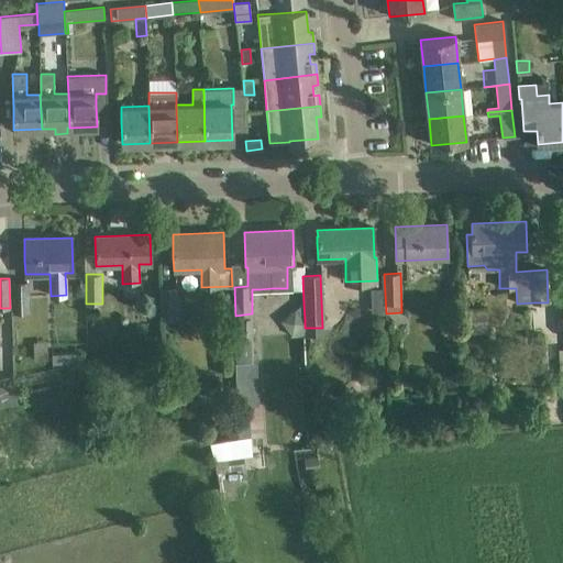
[(12,283),(13,313),(29,312),(28,283),(12,283)]
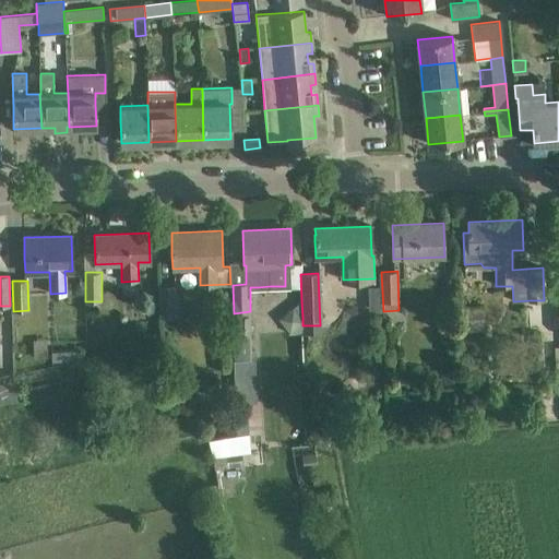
[(161,286),(162,318),(177,317),(176,285),(161,286)]
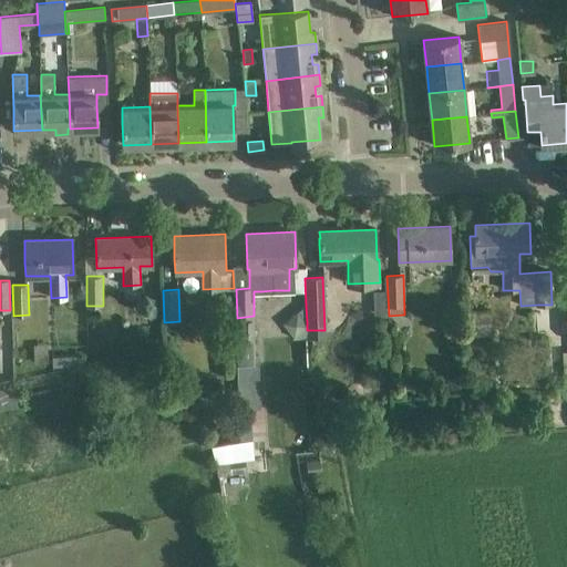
[(303,306),(282,321),(295,338),(307,337),(307,330),(307,322),(306,306),(303,306)]
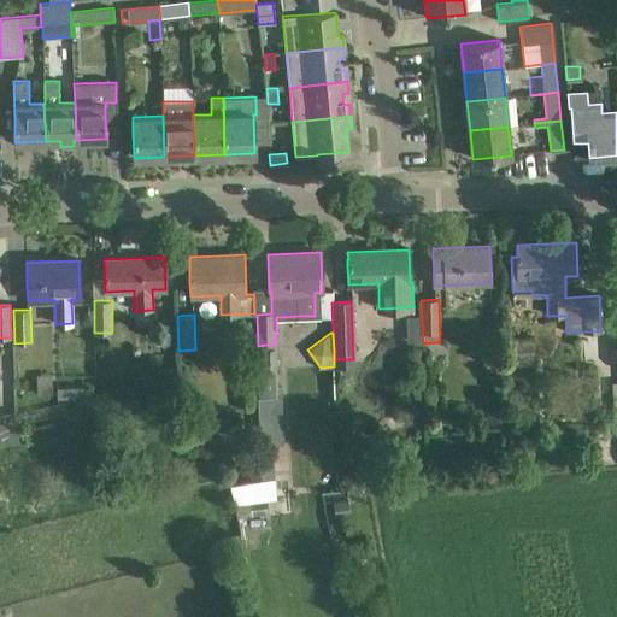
[(511,339),(511,366),(533,365),(533,339),(511,339)]
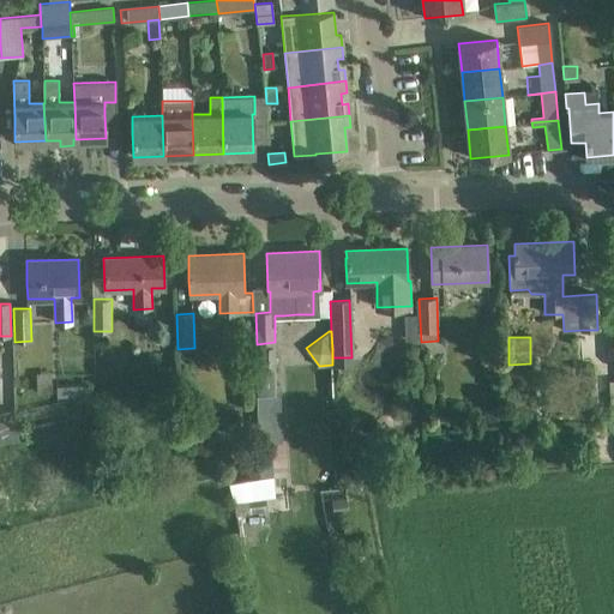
[(275,377),(275,345),(256,349),(256,369),(258,369),(258,378),(260,378),(260,389),(272,387),(272,377),(275,377)]
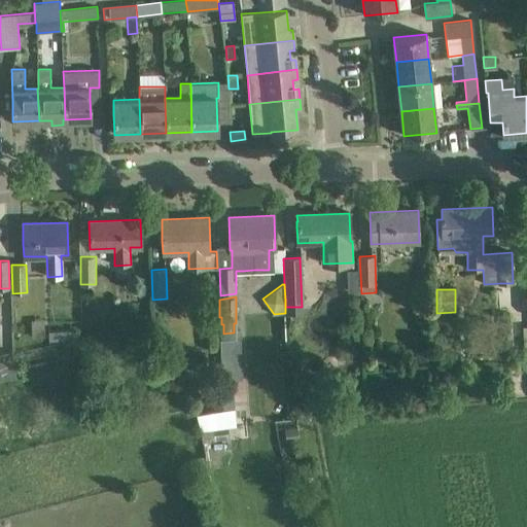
[(44,328),(32,328),(32,338),(45,338),(44,328)]
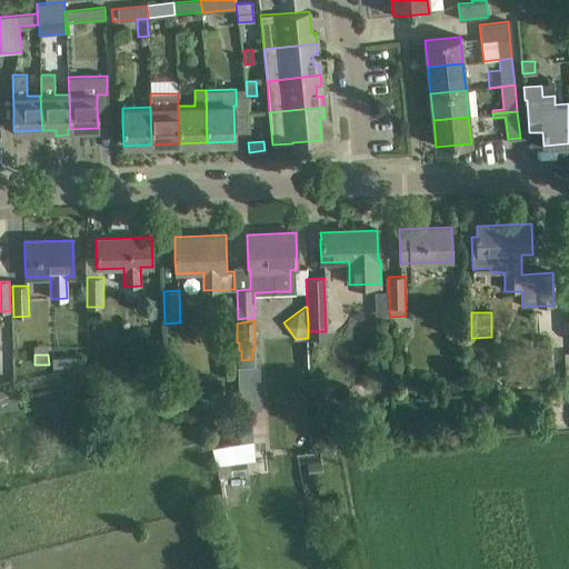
[(76,356),(53,357),(53,368),(76,367),(76,356)]
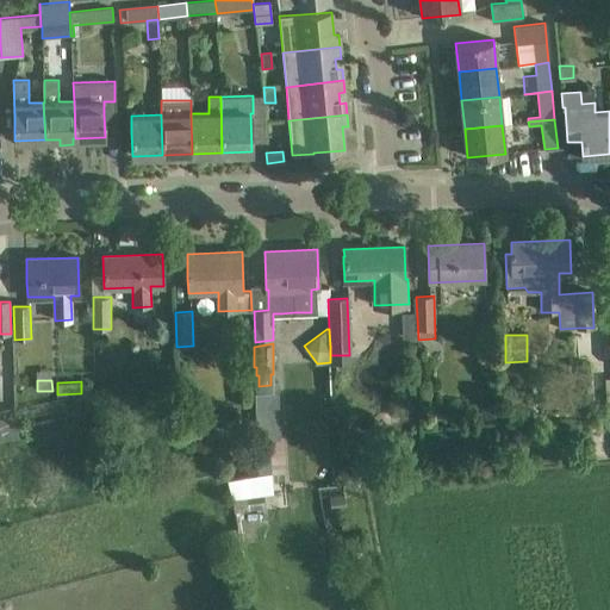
[(491,398),(478,406),(486,421),(499,412),(491,398)]
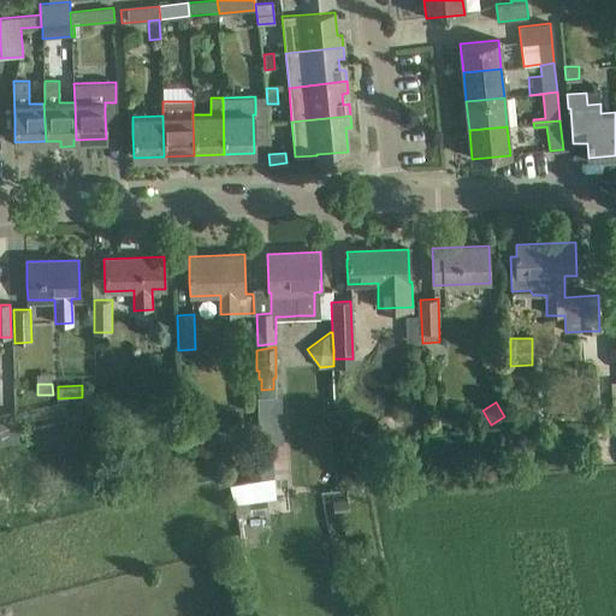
[(0,420),(0,443),(24,438),(19,416),(0,420)]
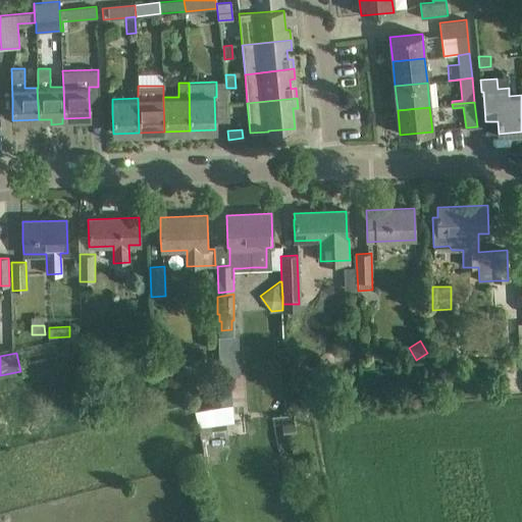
[(222,406),(232,406),(231,379),(221,380),(222,406)]
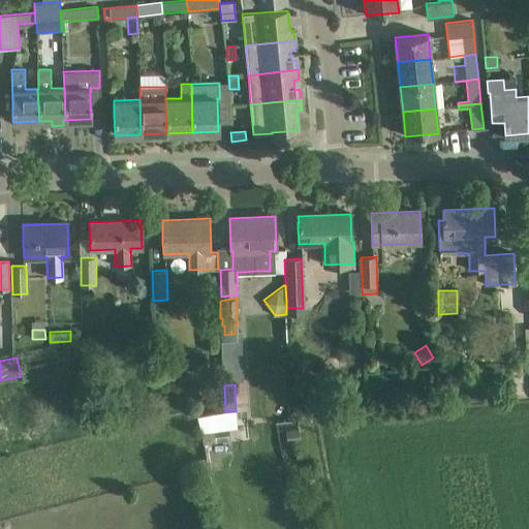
[(228,428),(201,432),(203,443),(216,442),(215,436),(229,434),(228,428)]
